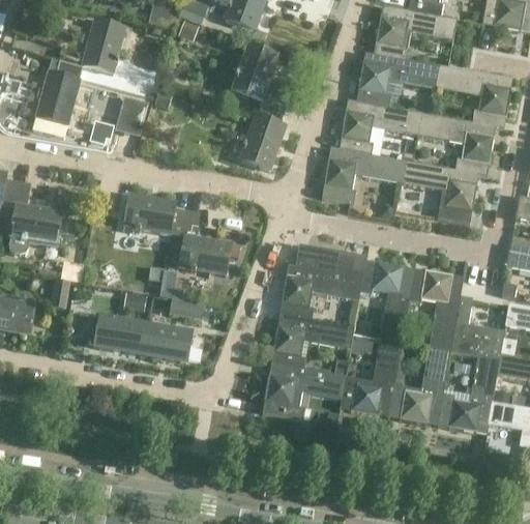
[(224,0),(229,2),(223,17),(254,29),(265,0),(224,0)]
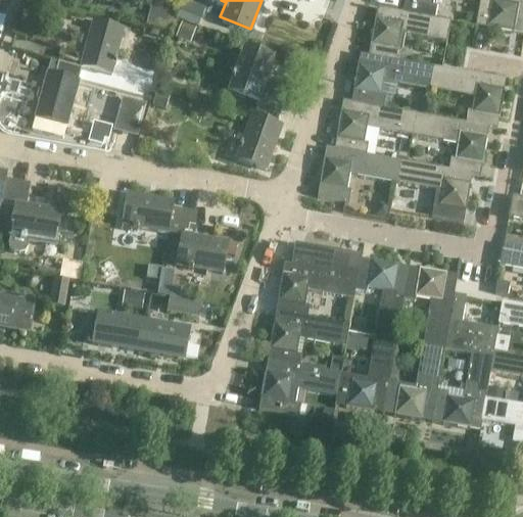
[(403,0),(402,8),(402,9),(434,14),(436,2),(433,2),(433,0),(403,0)]
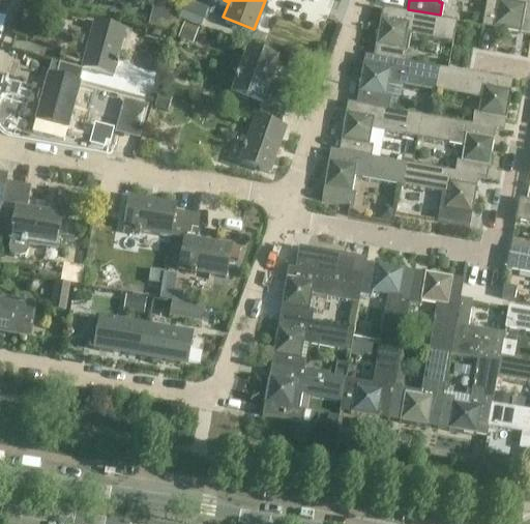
[(529,30),(529,0),(484,0),(481,23),(529,30)]
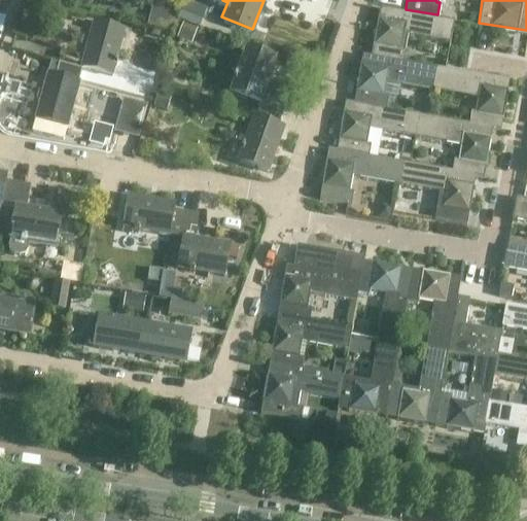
[(380,4),(371,53),(403,59),(408,32),(450,40),(453,19),(454,16),(437,14),(406,9),(406,8),(380,4)]
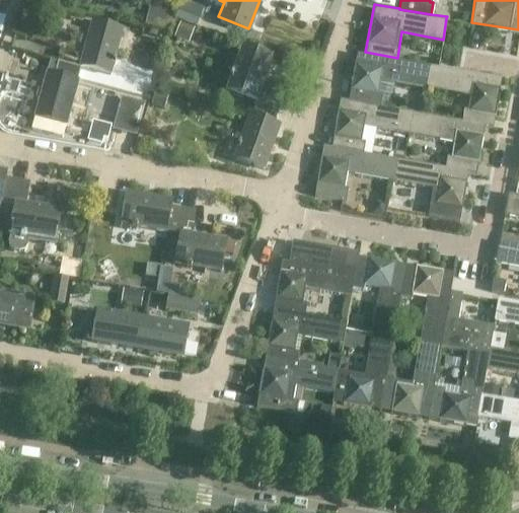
[(57,59),(80,65),(80,64),(112,72),(124,27),(92,18),(82,53),(60,47),(57,59)]
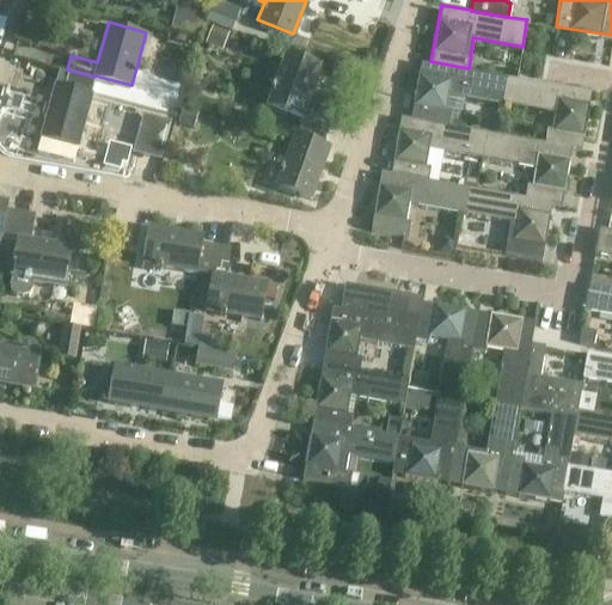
[(300,117),(328,128),(332,114),(306,104),(320,65),(285,52),(265,104),(300,116),(300,117)]
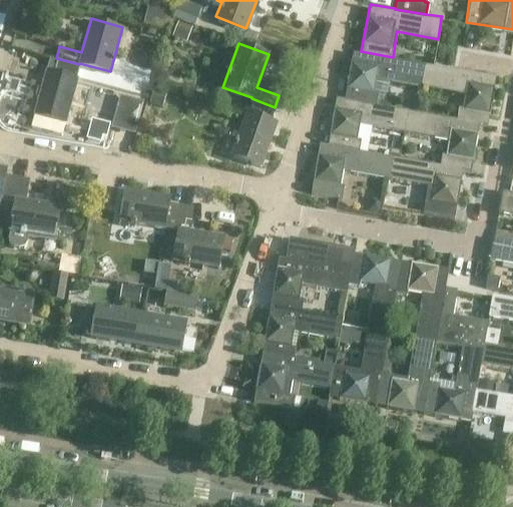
[(393,57),(361,51),(353,50),(345,97),(376,103),(376,102),(378,91),(374,91),(376,76),(422,84),(426,62),(393,57)]
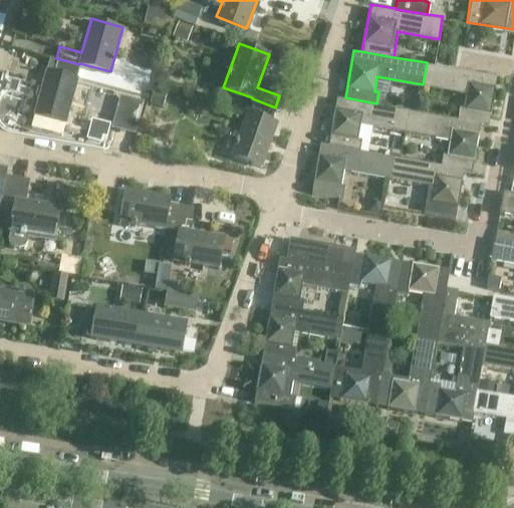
[(79,64),(56,58),(52,69),(47,68),(36,107),(50,111),(49,116),(64,120),(76,74),(79,64)]
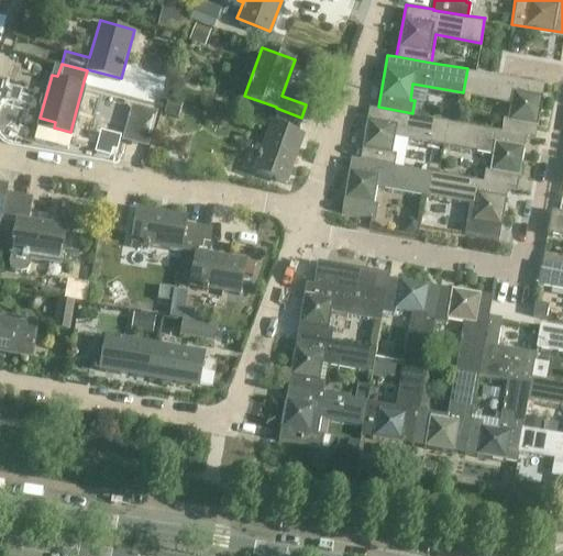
[(467,68),(463,92),(509,100),(507,117),(503,115),(501,128),(518,131),(518,132),(526,133),(526,134),(534,135),(544,82),(467,68)]
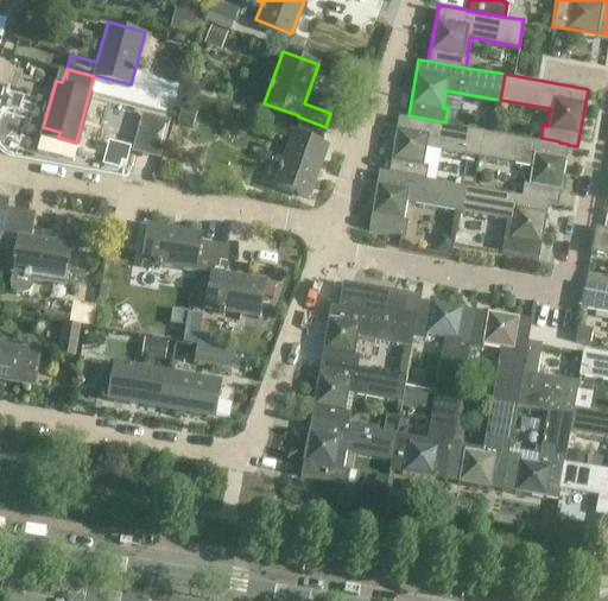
[(398,113),(388,170),(426,176),(428,163),(423,163),(425,144),(479,153),(483,128),(445,121),(445,122),(409,115),(398,113)]
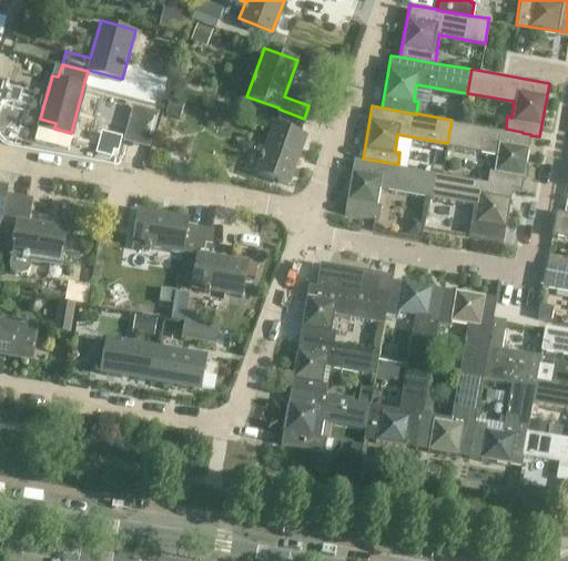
[(300,131),(304,119),(279,109),(256,169),(288,181),(306,133),(300,131)]
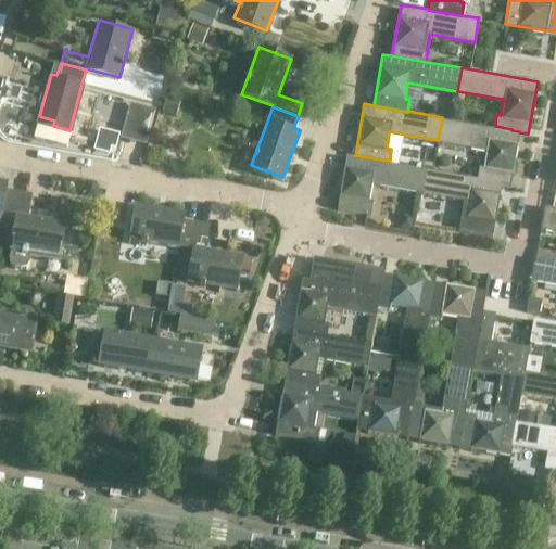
[(512,129),(495,126),(442,117),(439,140),(487,149),(483,165),(479,164),(477,176),(502,181),(501,181),(510,183),(519,132),(519,131),(512,130),(512,129)]
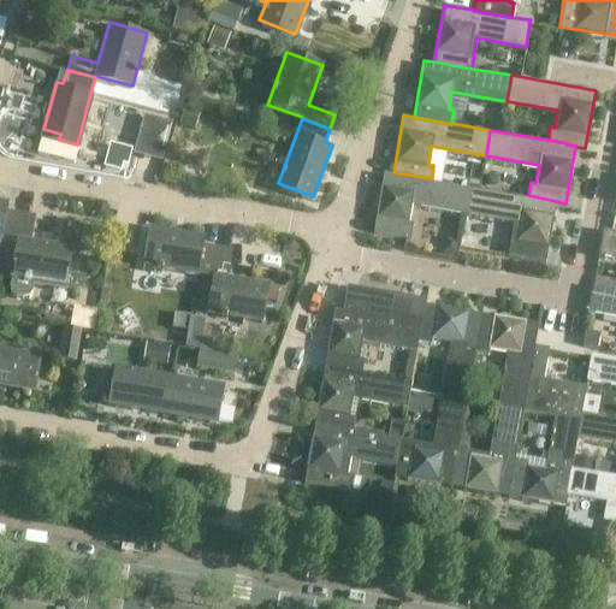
[(431,178),(394,172),(384,170),(373,229),(410,235),(414,220),(408,219),(412,202),(465,212),(469,185),(431,178)]
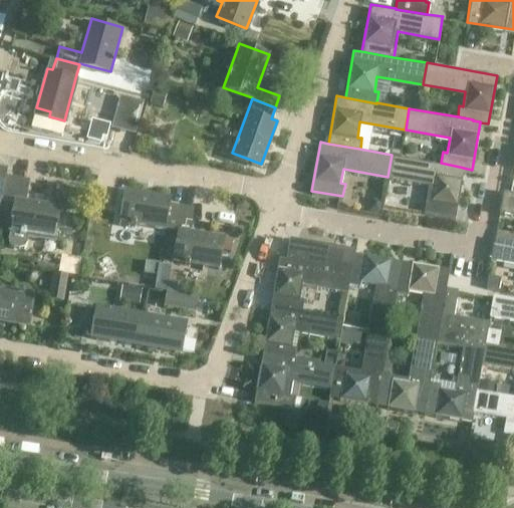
[(392,155),(388,177),(429,184),(426,198),(424,210),(455,216),(463,168),(464,168),(441,163),(392,155)]
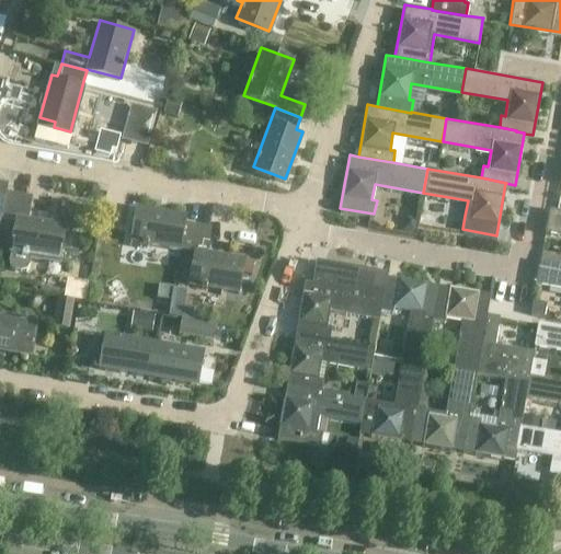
[(0,216),(0,217),(2,217),(2,215),(14,217),(14,216),(15,216),(20,191),(6,188),(7,182),(0,180),(0,216)]
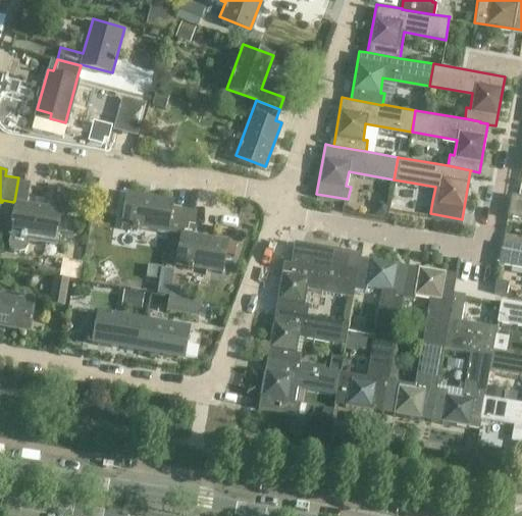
[(13,202),(7,234),(9,235),(8,241),(9,246),(14,249),(18,250),(24,249),(28,244),(28,240),(55,245),(61,209),(25,203),(30,179),(18,177),(14,201),(13,201),(13,202)]
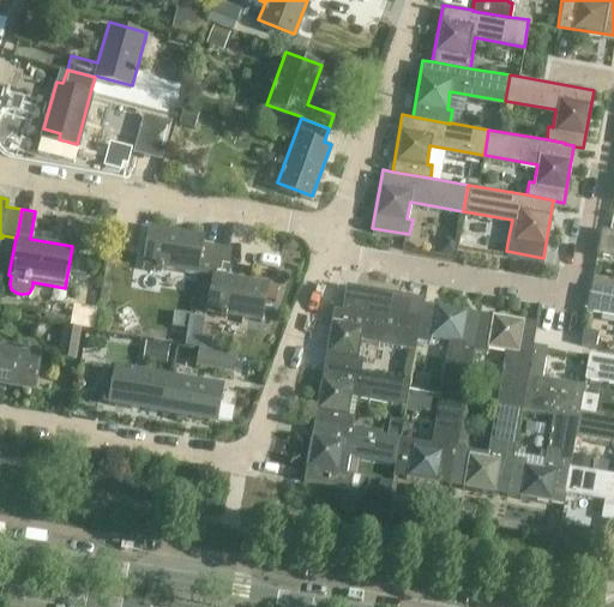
[(211,271),(216,242),(202,240),(203,233),(155,224),(152,242),(146,242),(143,262),(198,271),(198,270),(211,271)]
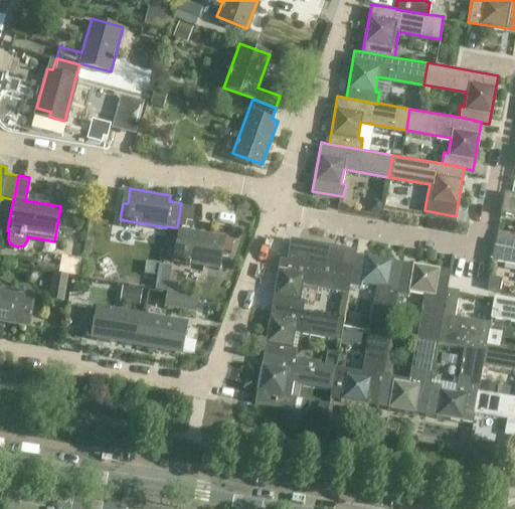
[(514,190),(504,189),(500,211),(514,213),(514,190)]
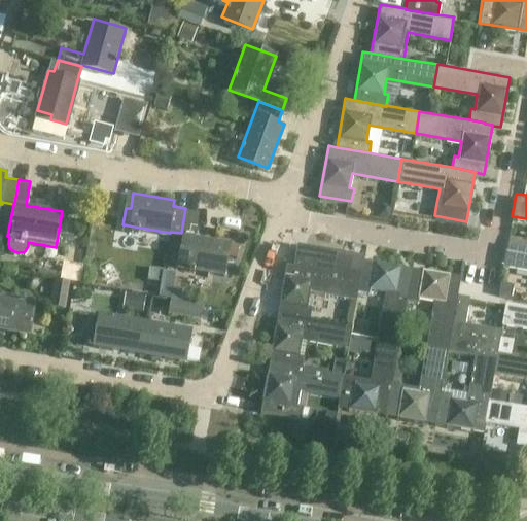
[(396,208),(409,210),(411,201),(408,196),(399,195),(396,208)]
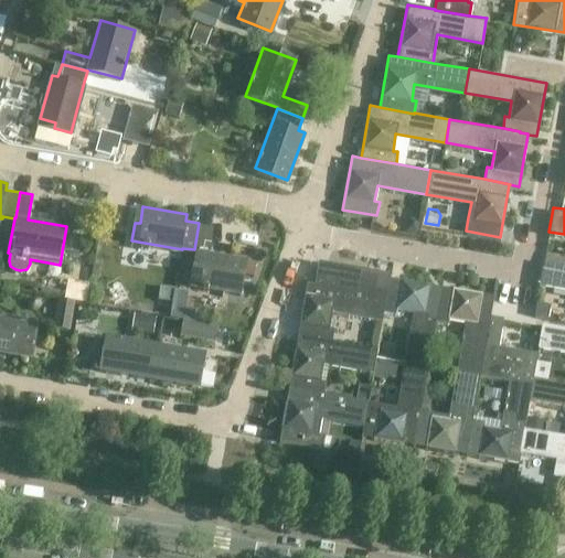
[(213,225),(199,223),(194,249),(195,250),(189,282),(240,291),(246,257),(209,250),(213,225)]
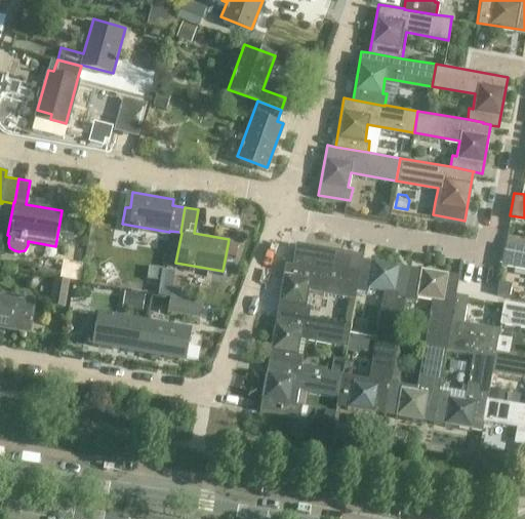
[(355,296),(356,289),(356,288),(358,275),(348,273),(335,271),(339,248),(295,241),(292,263),(285,262),(277,311),(308,316),(309,316),(310,305),(307,304),(309,289),(355,296)]
